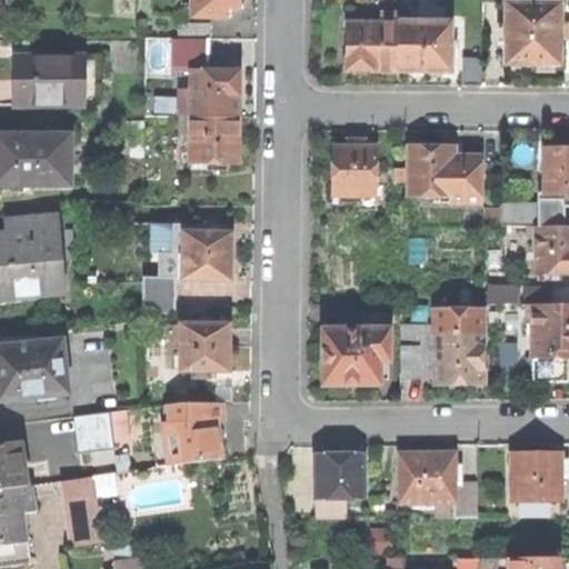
[(239,0),(191,0),(192,18),(227,18),(227,9),(240,10),(239,0)]
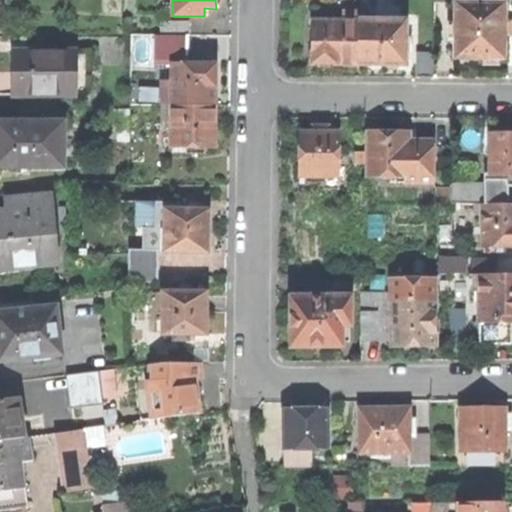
[(456,38),(456,58),(475,58),(483,58),(483,65),(499,65),(499,59),(504,59),(505,4),(492,4),(456,3),(456,22),(456,38)]
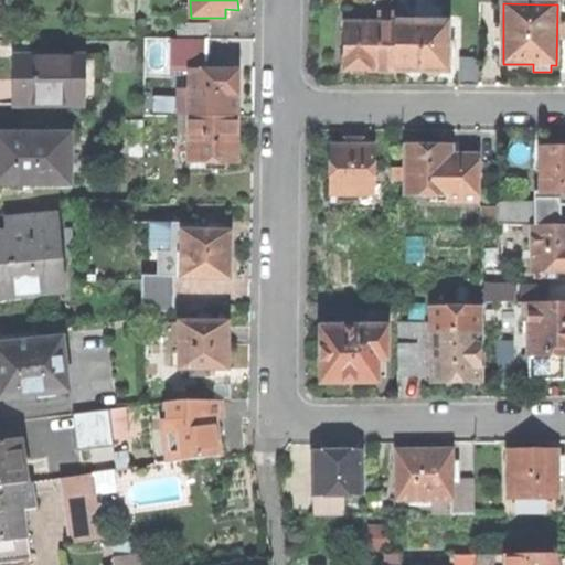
[(377,12),(377,24),(390,24),(390,19),(396,19),(396,12),(377,12)]
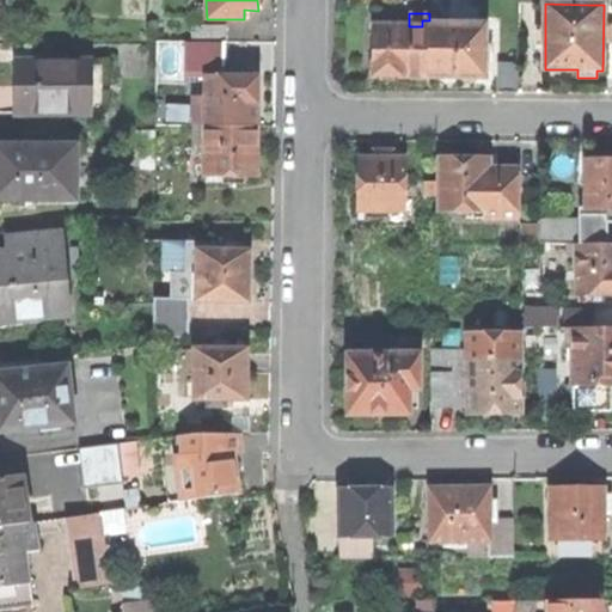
[(373,26),(373,77),(399,77),(428,78),(429,25),(429,20),(422,20),(422,26),(409,26),(373,26)]
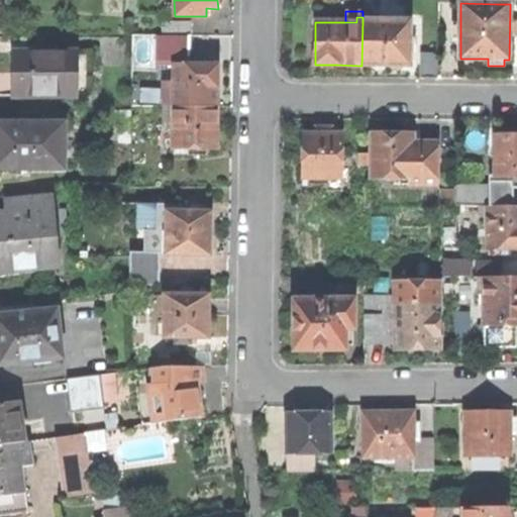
[(410,21),(363,21),(362,66),(386,66),(410,66),(410,54),(416,54),(416,37),(410,37),(410,21)]
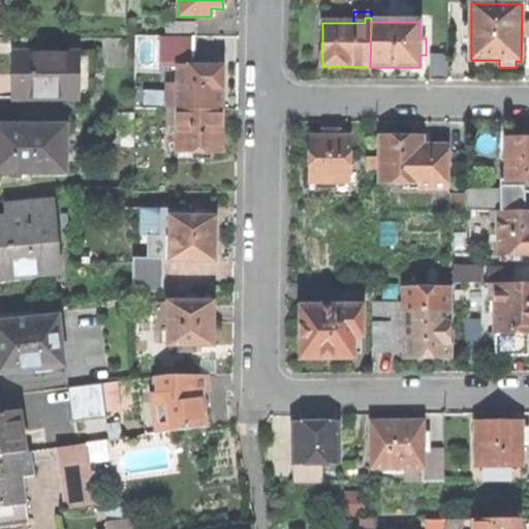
[(165,37),(194,37),(195,23),(165,23),(165,37)]
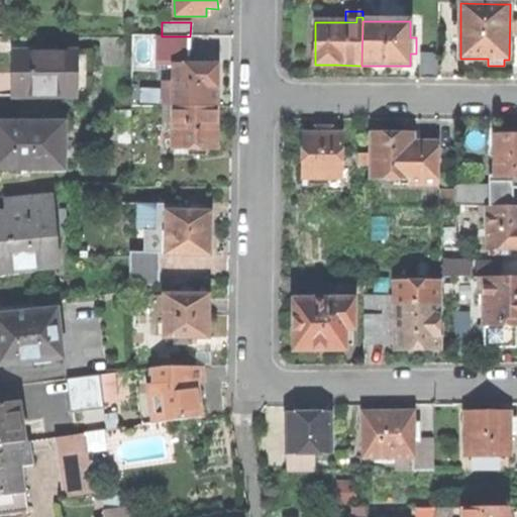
[(190,66),(190,36),(162,36),(158,36),(157,66),(174,66),(190,66)]
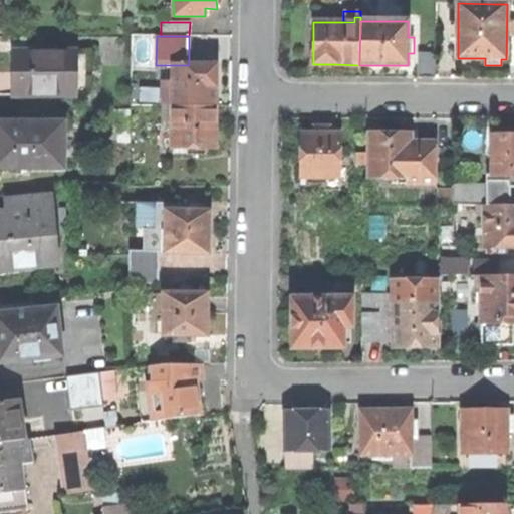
[(15,95),(77,95),(78,50),(50,50),(50,53),(16,53),(16,73),(15,95)]
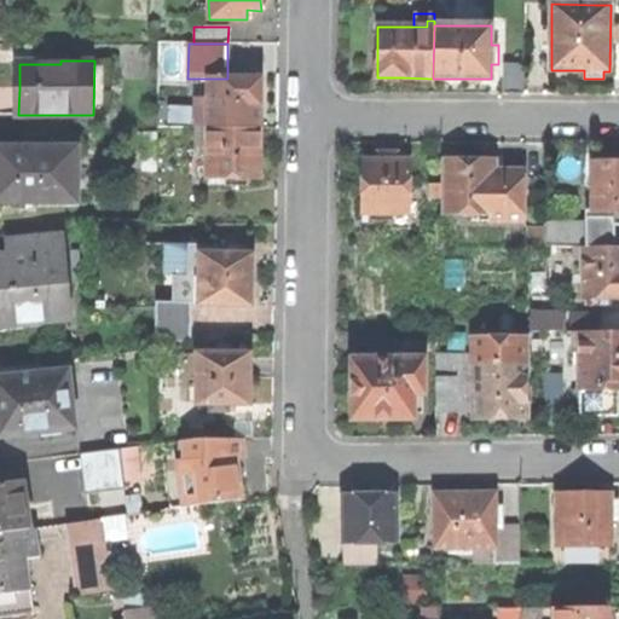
[(507,65),(507,96),(526,96),(526,65),(507,65)]
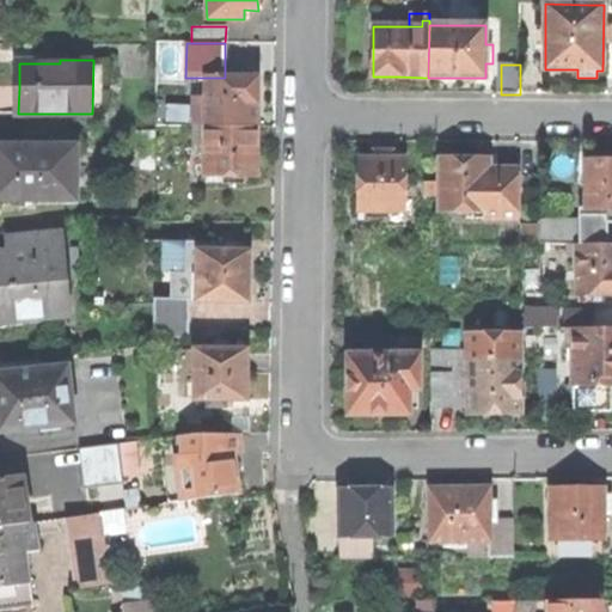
[(257,79),(225,78),(206,78),(206,126),(256,127),(257,104),(257,79)]
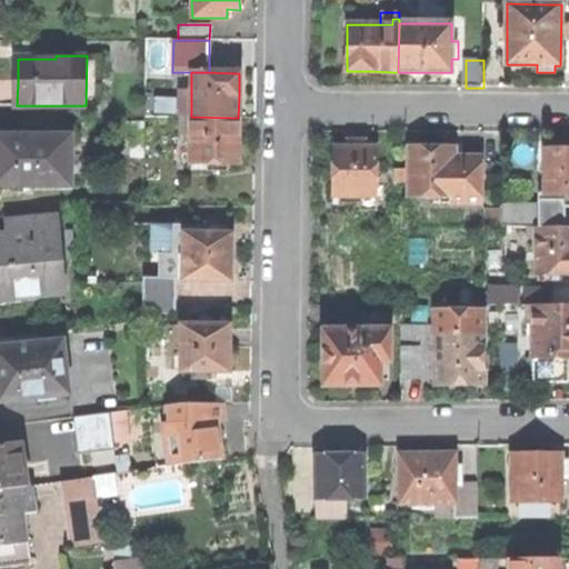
[(179,133),(190,133),(191,117),(179,117),(179,133)]
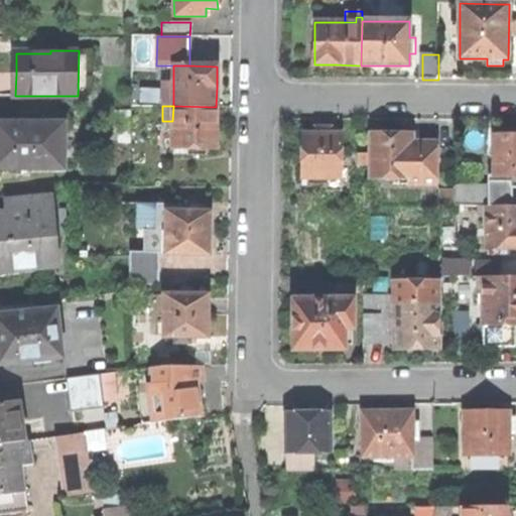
[(216,121),(216,107),(173,106),(172,121),(172,149),(216,150),(216,145),(216,132),(216,121)]
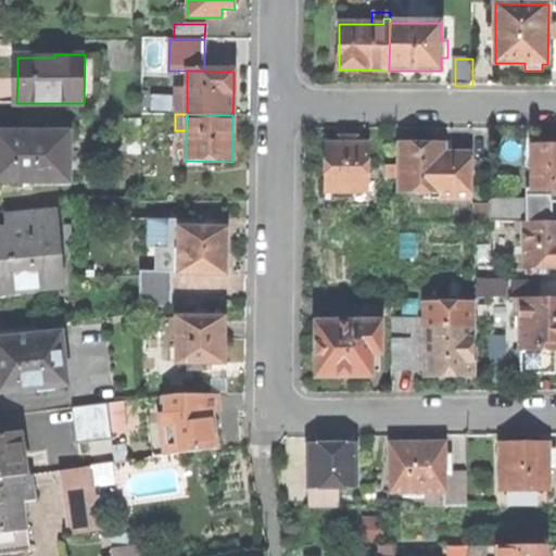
[(141,148),(141,133),(128,133),(127,148),(141,148)]
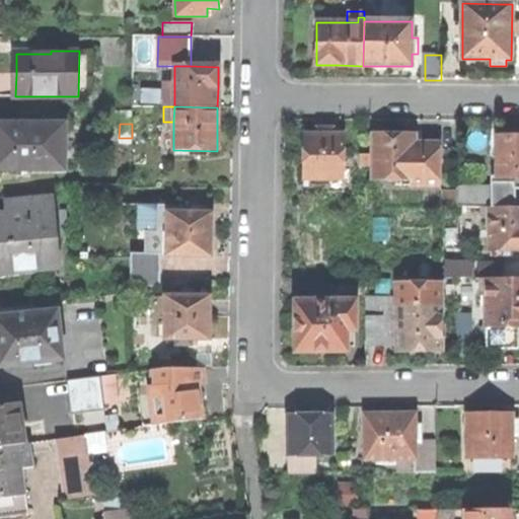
[(62,126),(0,125),(0,169),(62,170),(62,126)]
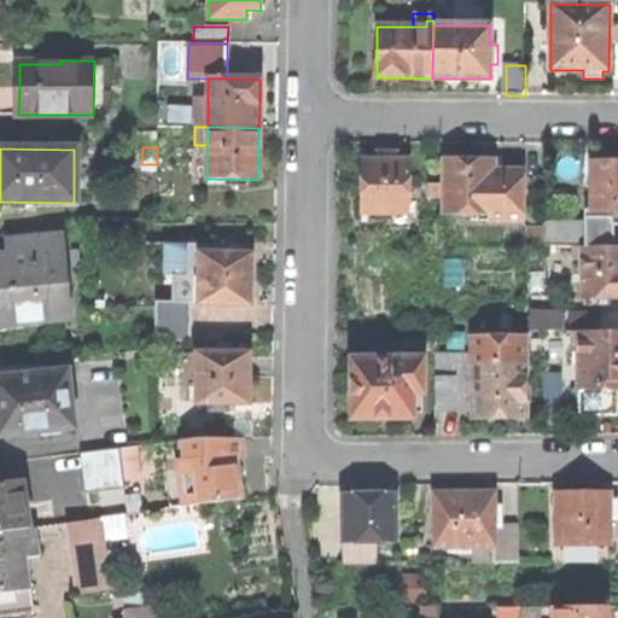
[(361,159),(361,216),(391,216),(409,216),(410,159),(384,159),(361,159)]
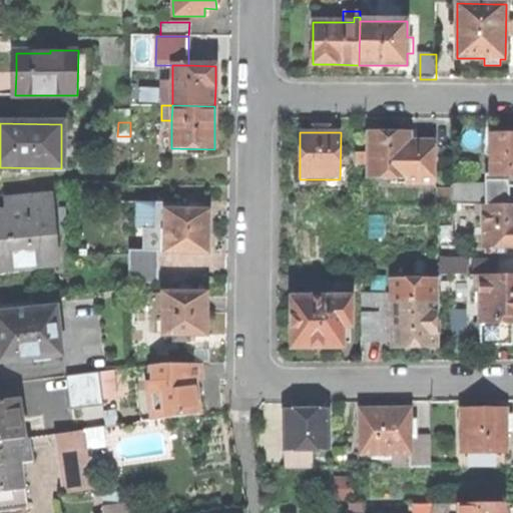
[(398,133),(367,133),(367,152),(367,162),(367,177),(392,177),(410,177),(411,142),(411,133),(398,133)]
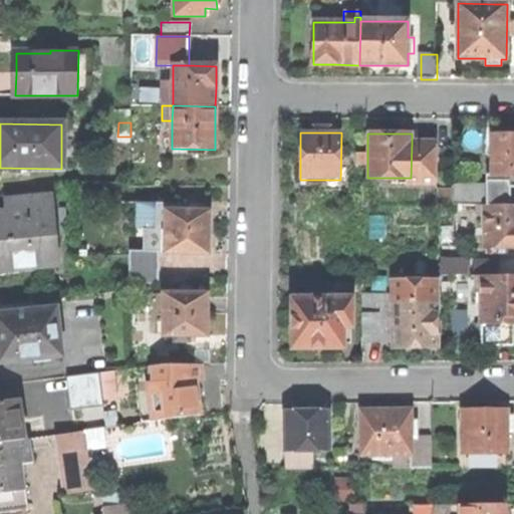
[(513,134),(493,134),(492,177),(509,177),(509,187),(511,188),(513,187),(513,134)]
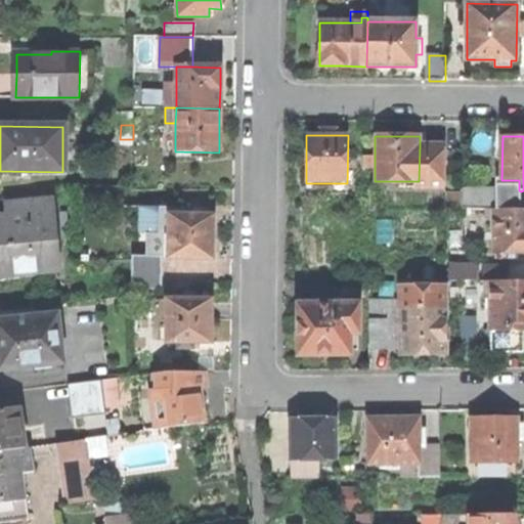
[(444,145),(420,145),(419,181),(400,181),(400,188),(444,188),(444,145)]
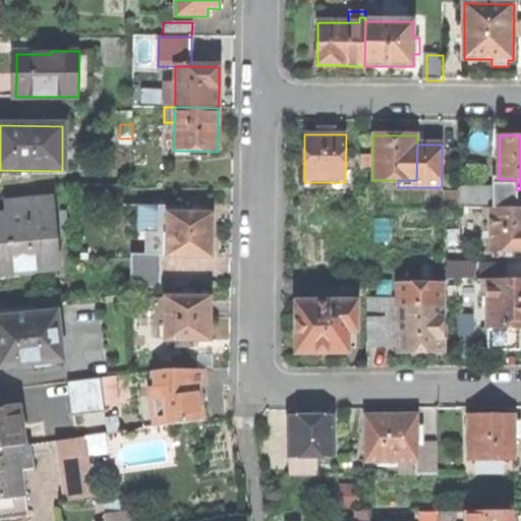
[(361,165),(372,165),(372,155),(361,155),(361,165)]
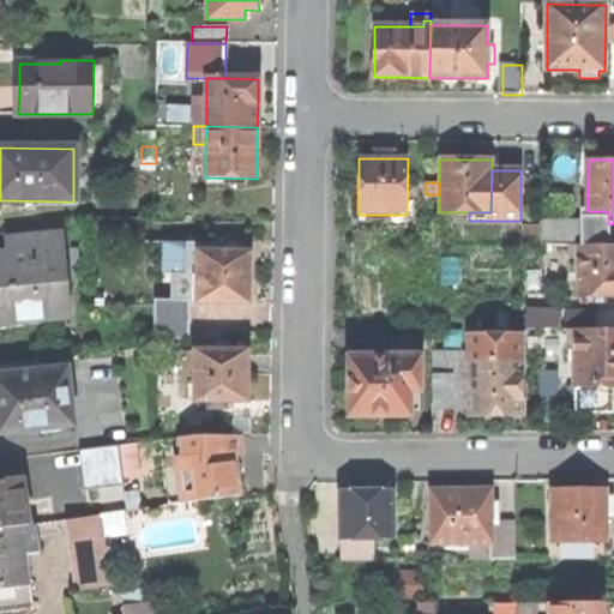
[(611,246),(611,224),(608,223),(608,211),(588,211),(583,211),(583,222),(583,246),(611,246)]
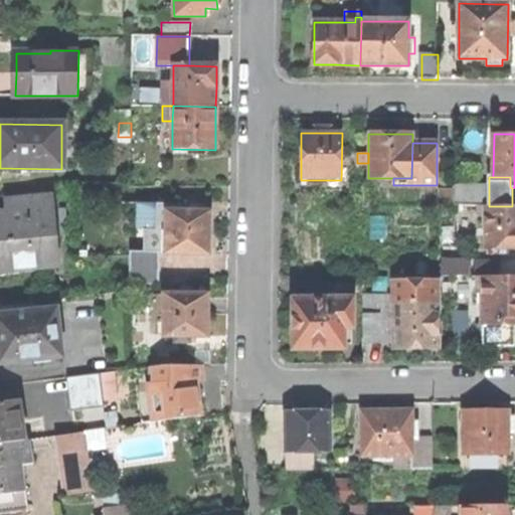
[(341,190),(341,180),(326,180),(326,190),(341,190)]
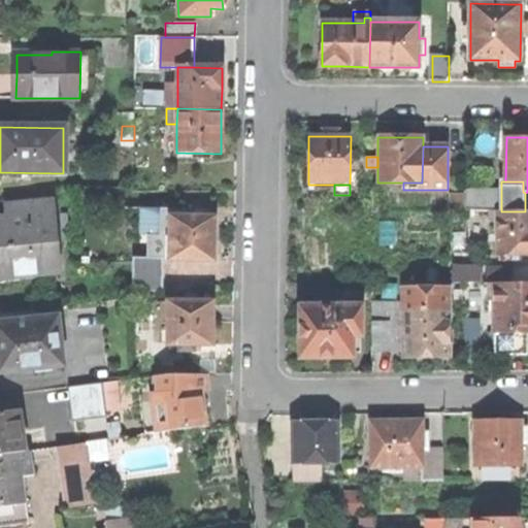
[(498,211),(501,211),(501,191),(465,191),(465,196),(465,211),(474,211),(483,211),(498,211)]
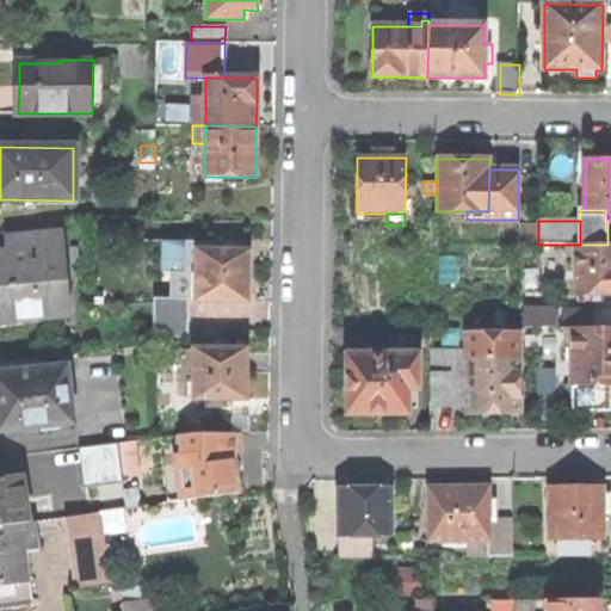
[(522,245),(538,245),(538,227),(522,227),(522,245)]
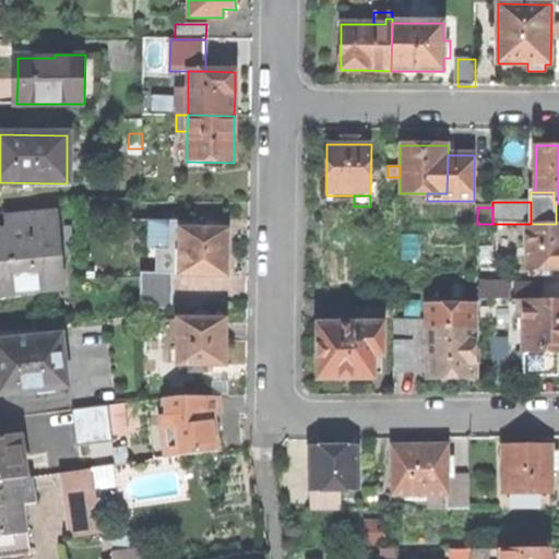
[(0,294),(62,288),(55,214),(8,219),(9,232),(0,233),(0,294)]
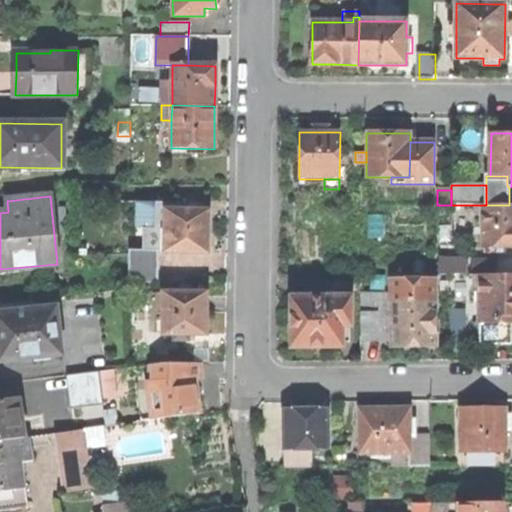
[(158,283),(159,253),(152,253),(152,238),(164,238),(164,211),(189,211),(189,204),(135,203),(134,231),(142,231),(142,252),(129,252),(128,283),(158,283)]
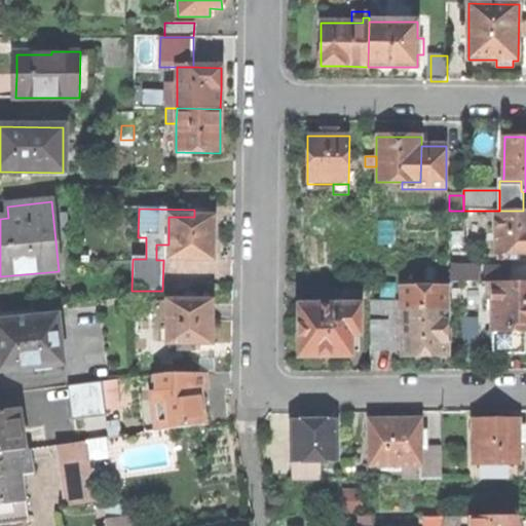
[(525,210),(523,211),(499,211),(496,211),(495,254),(525,254),(525,210)]
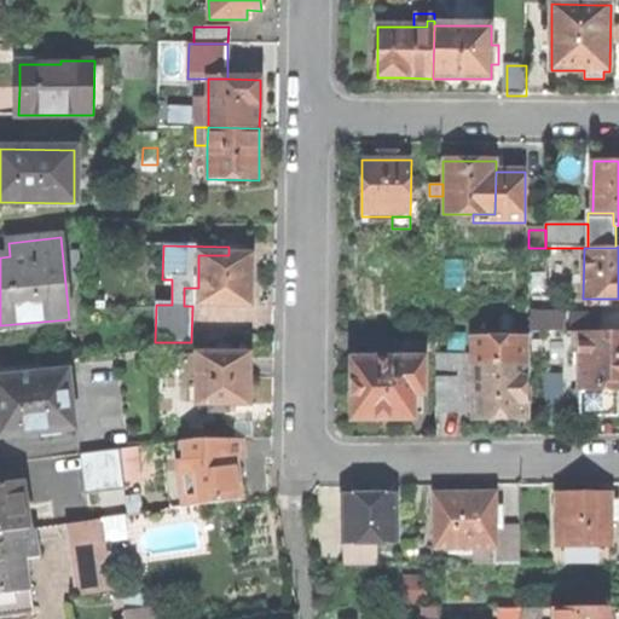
[(198,288),(198,306),(252,307),(252,283),(253,255),(229,255),(198,255),(198,288)]
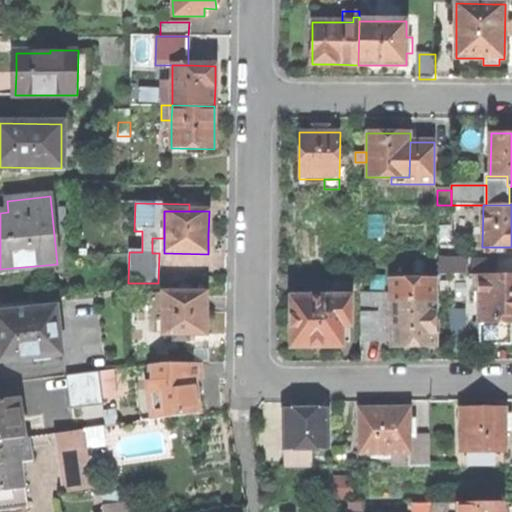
[(159,253),(164,253),(164,238),(152,238),(152,253),(159,253)]
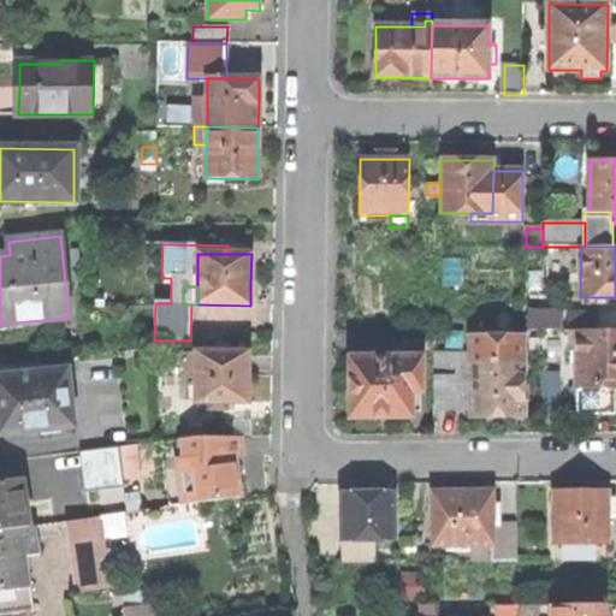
[(529,331),(542,331),(562,331),(562,313),(529,313),(529,331)]
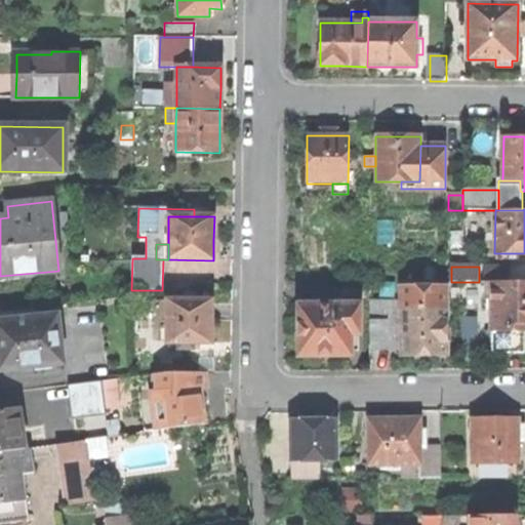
[(524,281),(493,282),(493,298),(493,330),(524,330),(524,281)]
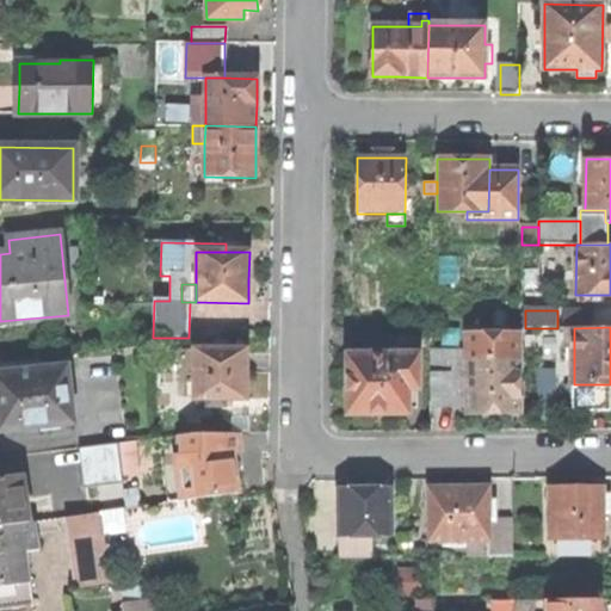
[(397,328),(397,345),(427,345),(427,328),(397,328)]
